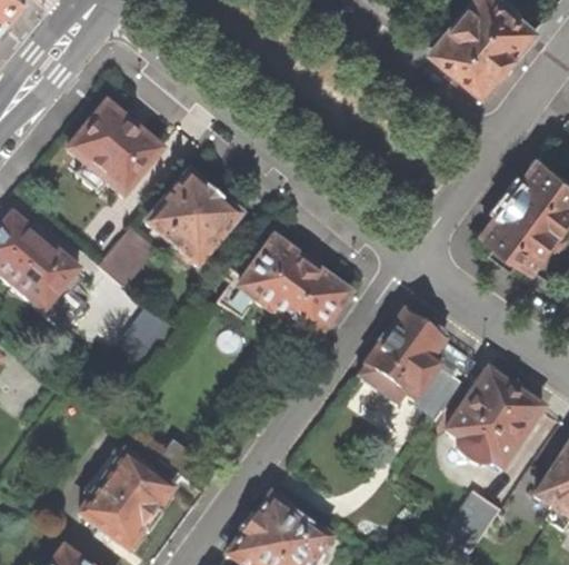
[(0,0),(0,28),(3,25),(23,0),(0,0)]
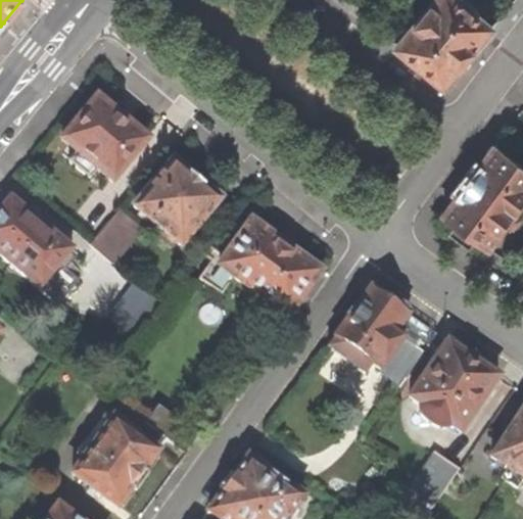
[(339,0),(354,13),(362,5),(354,0),(339,0)]
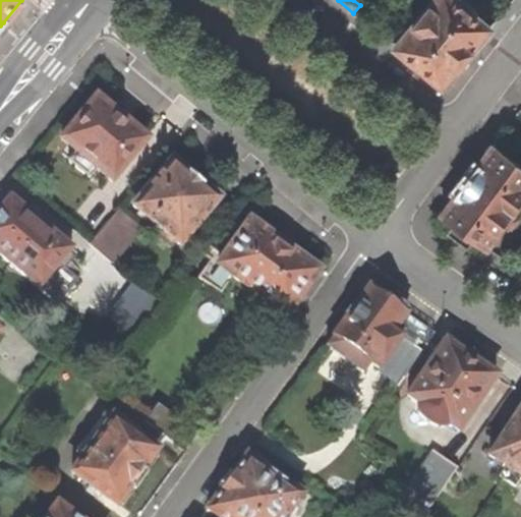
[(475,6),(467,0),(431,0),(395,44),(418,63),(443,83),(466,56),(491,24),(473,9),(475,6)]
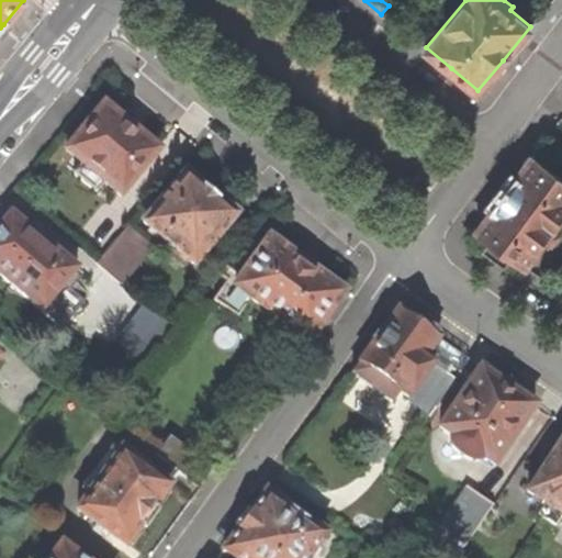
[(96,188),(104,178),(120,190),(158,145),(128,121),(104,101),(66,146),(81,159),(74,169),(96,188)]
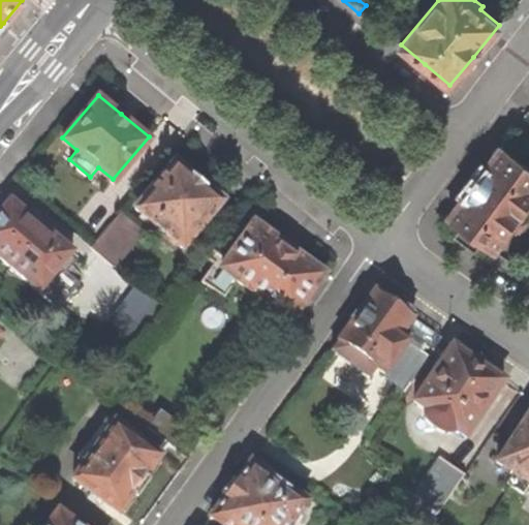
[(461,225),(481,241),(494,249),(528,203),(528,165),(512,153),(511,149),(509,147),(506,145),(502,145),(500,145),(496,146),(494,149),(493,153),(493,156),(448,216),(461,225)]
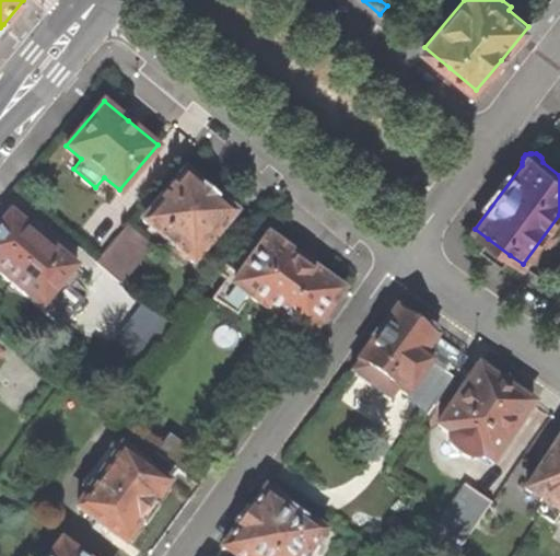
[(235,208),(217,193),(203,182),(185,166),(143,217),(194,258),(235,208)]
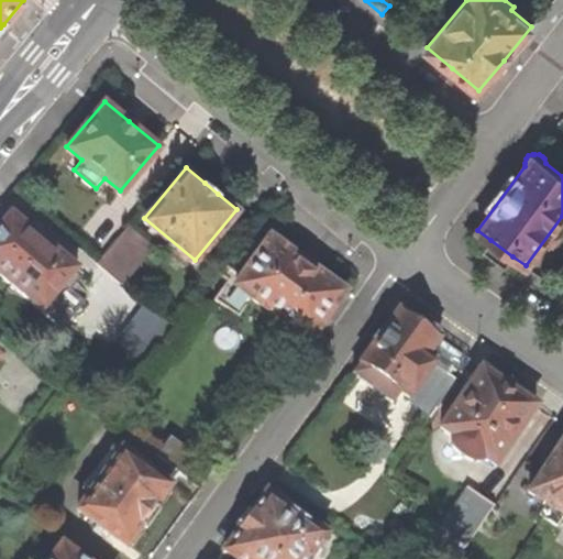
[(205,183),(218,194),(223,187),(217,181),(210,176),(205,183)]
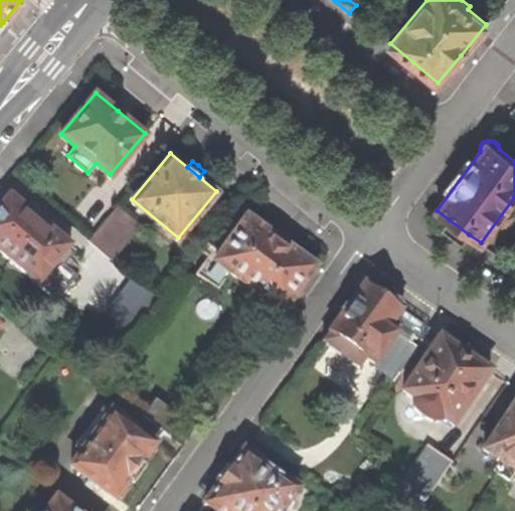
[(0,247),(39,281),(70,242),(47,222),(46,220),(29,205),(27,205),(11,192),(0,204),(0,247)]
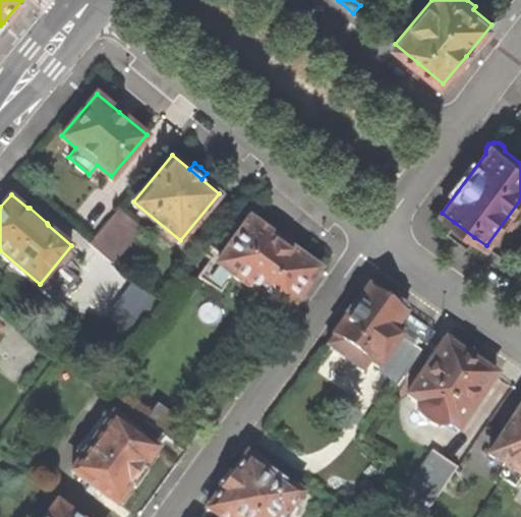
[(90,240),(103,250),(113,260),(141,225),(118,206),(90,240)]
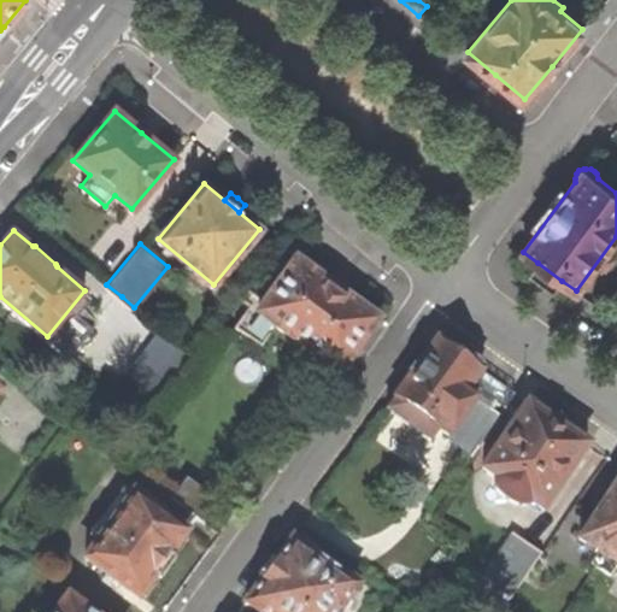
[(265,299),(258,310),(276,323),(339,368),(377,316),(351,296),(322,276),(295,257),(265,299)]
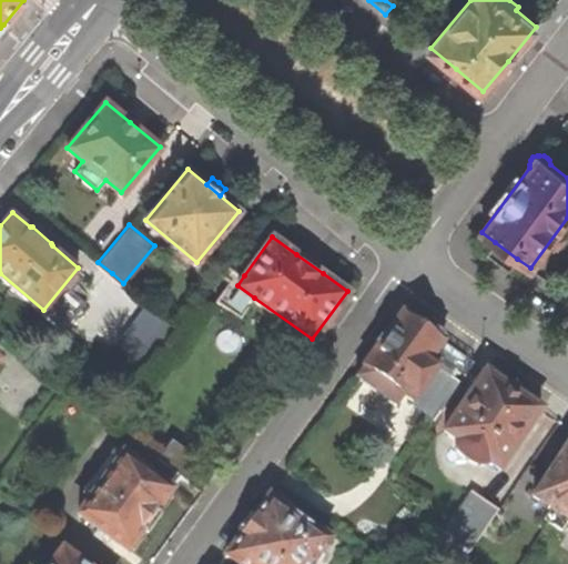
[(509,269),(517,259),(495,242),(487,252),(496,259),(509,269)]
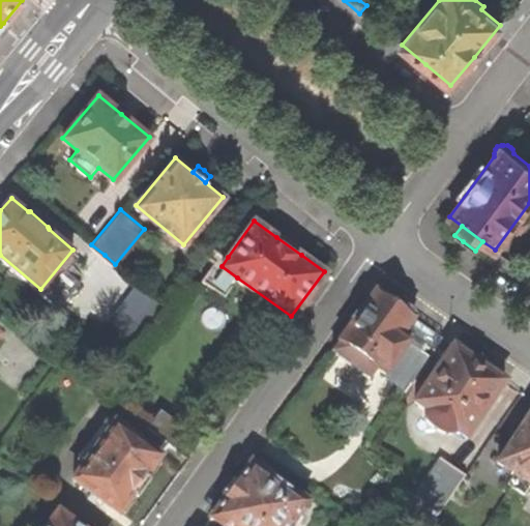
[(276,237),(301,255),(308,245),(291,232),(284,227),(276,237)]
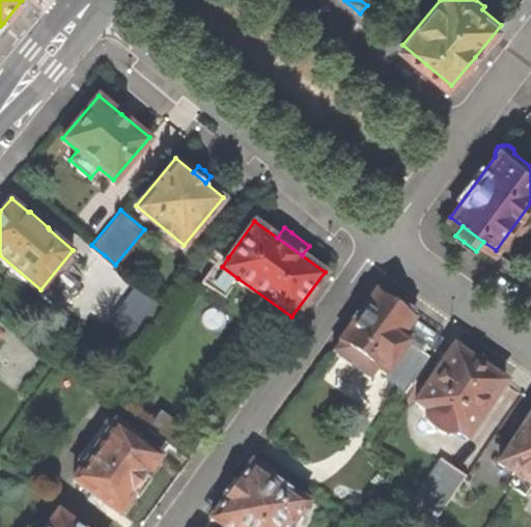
[(215,261),(222,267),(228,257),(213,246),(206,255),(215,261)]
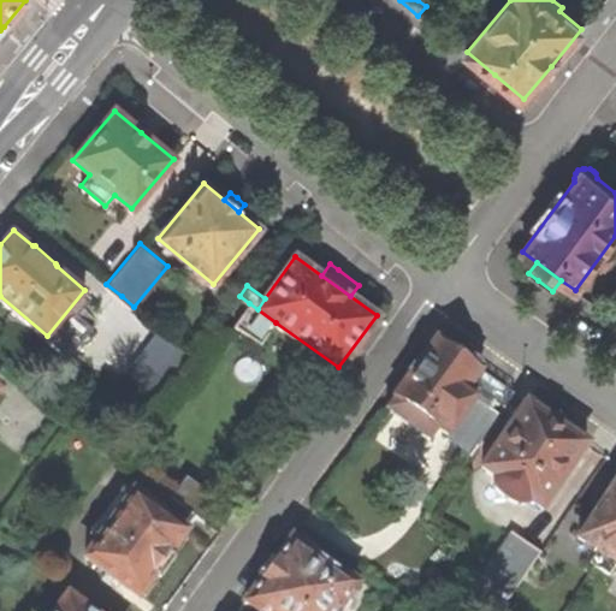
[(110,310),(135,332),(147,318),(134,307),(122,296),(110,310)]
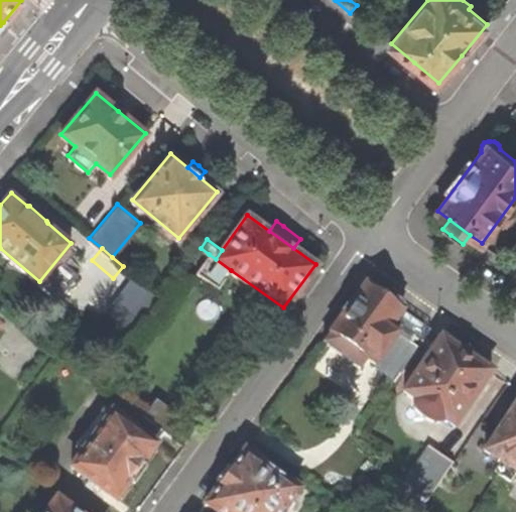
[(219,286),(231,270),(216,259),(209,254),(197,270),(219,286)]
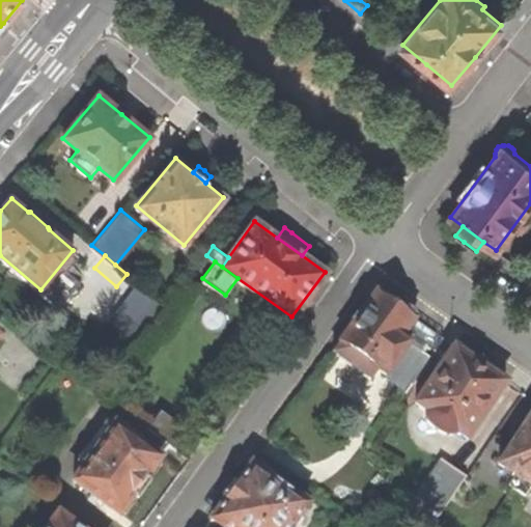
[(118,305),(145,326),(162,303),(137,282),(118,305)]
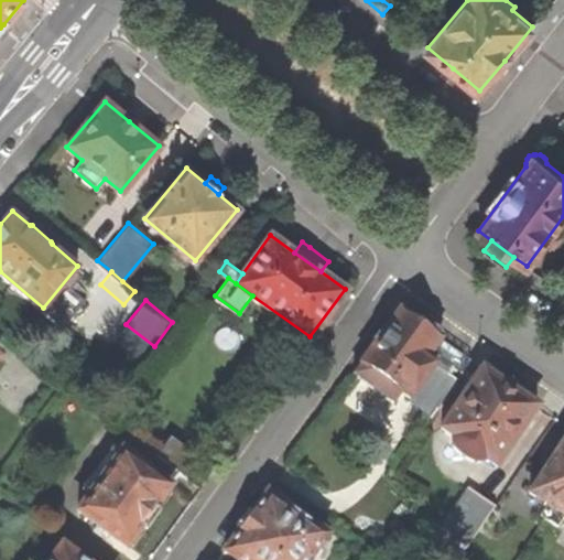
[(410,396),(435,362),(438,356),(440,354),(431,348),(440,336),(420,322),(400,308),(361,361),(401,389),(410,396)]
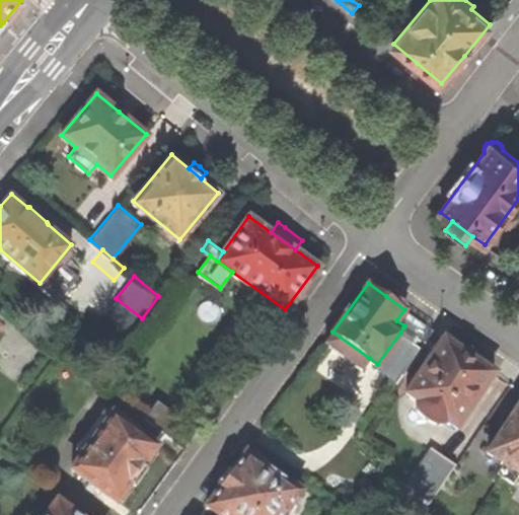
[(426,324),(404,309),(396,320),(404,325),(403,327),(416,336),(417,337),(426,324)]
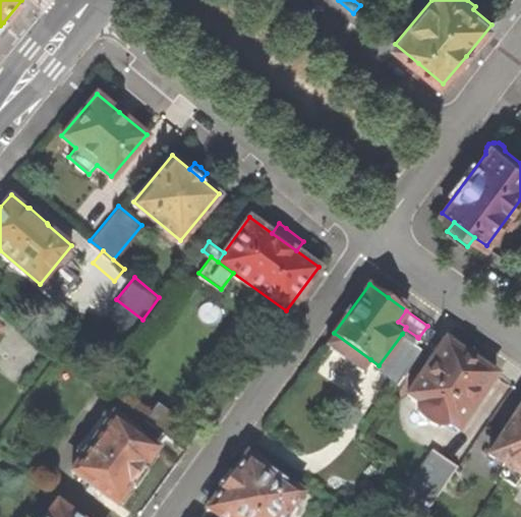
[(417,337),(405,329),(402,334),(413,342),(417,337)]
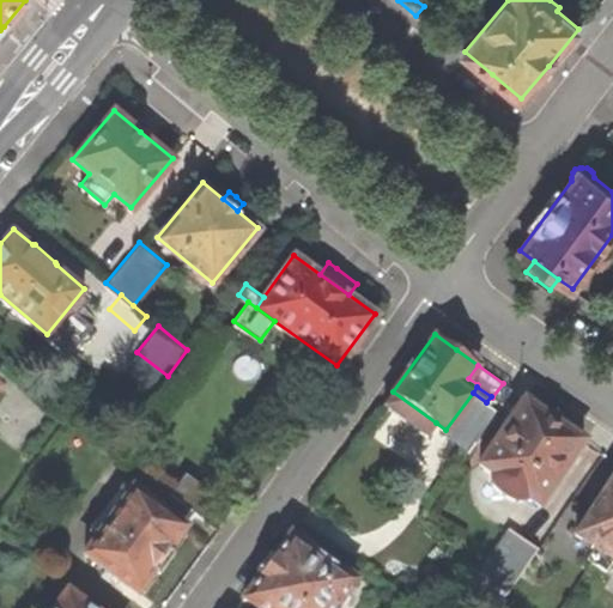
[(428,435),(436,423),(393,391),(384,405),(428,435)]
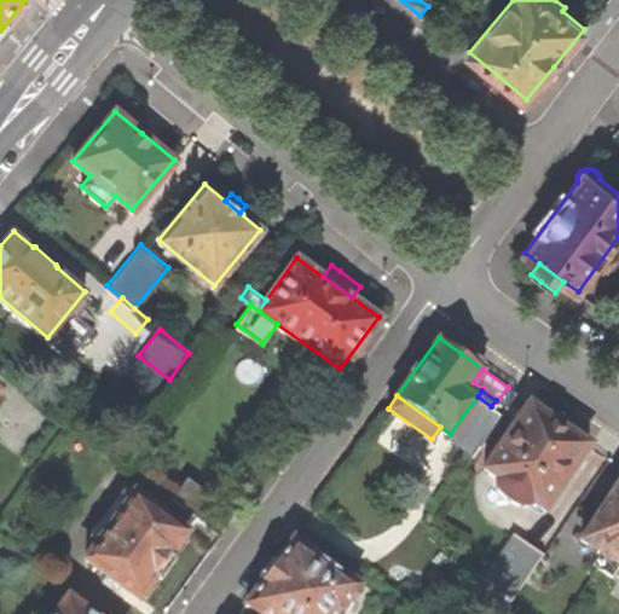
[(503,415),(491,406),(478,397),(450,434),(476,453),(503,415)]
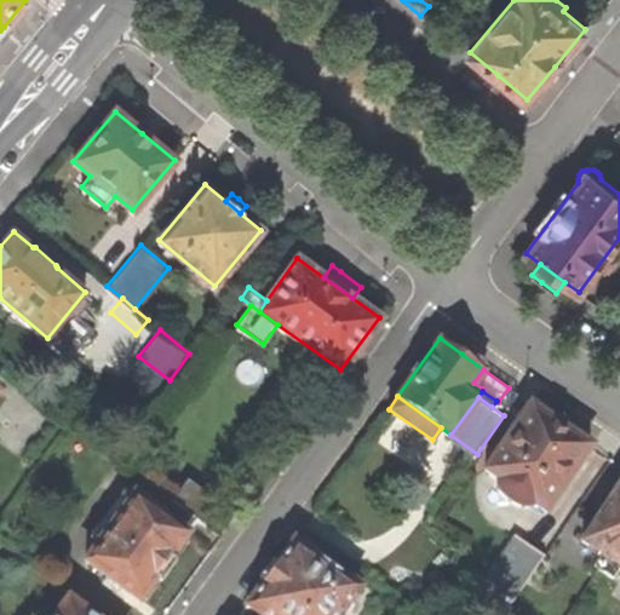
[(558,421),(530,403),(486,469),(498,477),(498,481),(498,484),(500,488),(503,493),(516,501),(522,503),(528,503),(533,500),(545,509),(590,444),(558,421)]
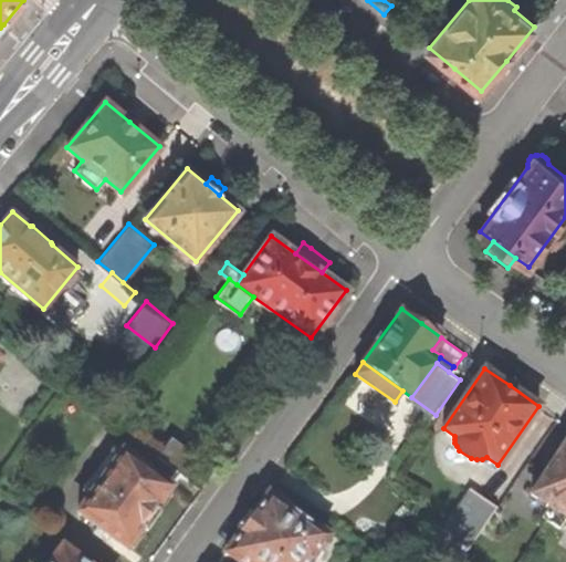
[(171,438),(158,457),(179,472),(188,478),(201,459),(171,438)]
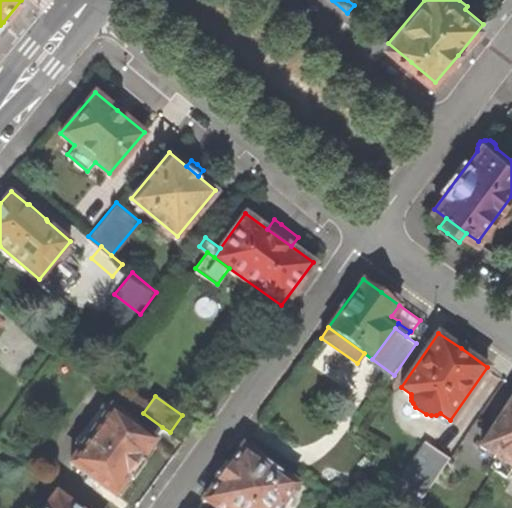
[(511,396),(480,444),(497,455),(511,465),(511,396)]
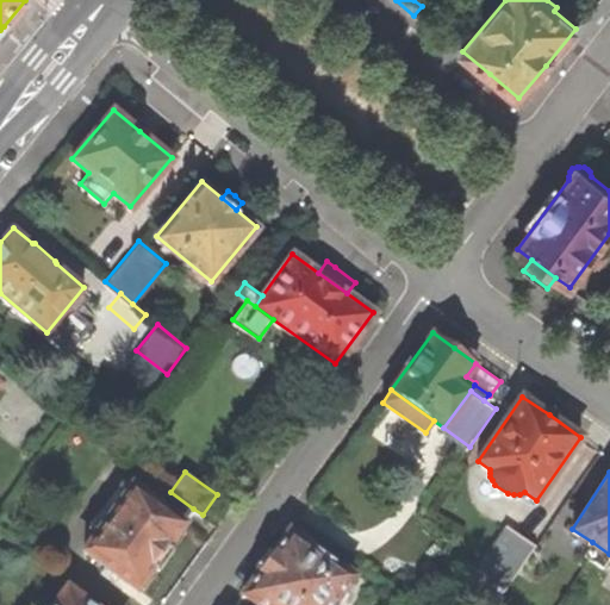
[(97,532),(132,485),(124,479),(88,526),(97,532)]
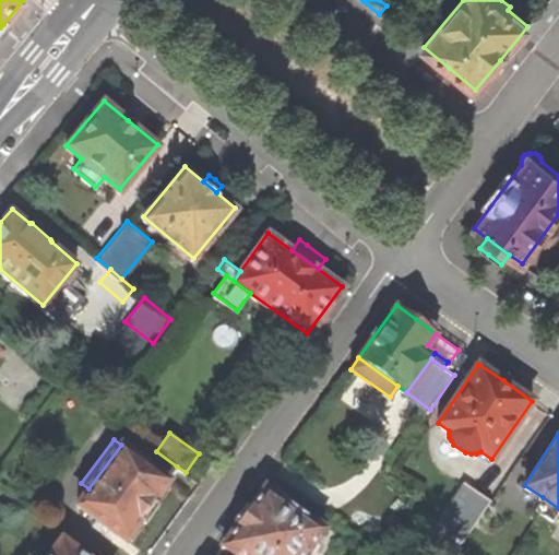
[(127,534),(166,482),(169,477),(143,459),(121,444),(121,445),(88,488),(78,504),(125,538),(127,534)]
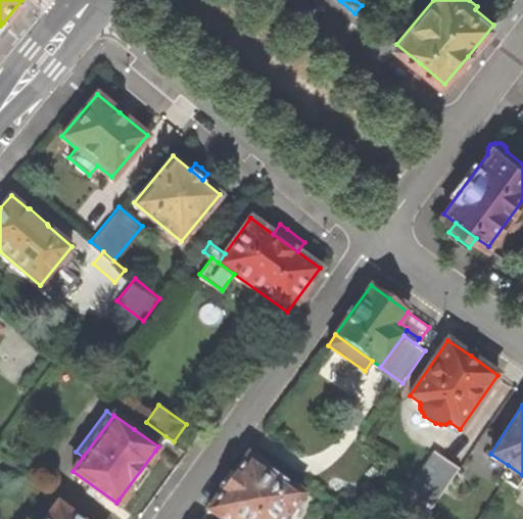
[(134,429),(158,446),(165,436),(146,422),(142,419),(134,429)]
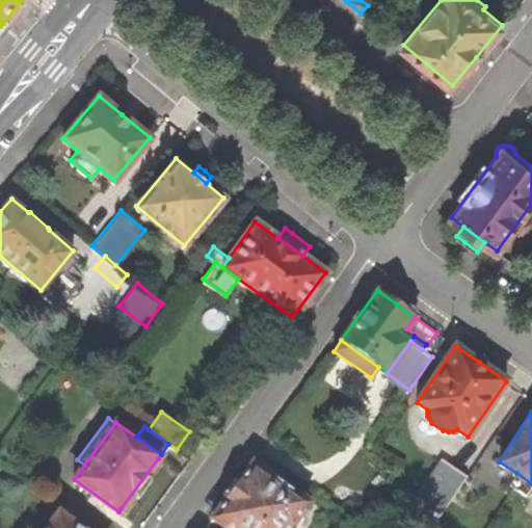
[(163,462),(158,458),(121,508),(127,512),(143,489),(163,462)]
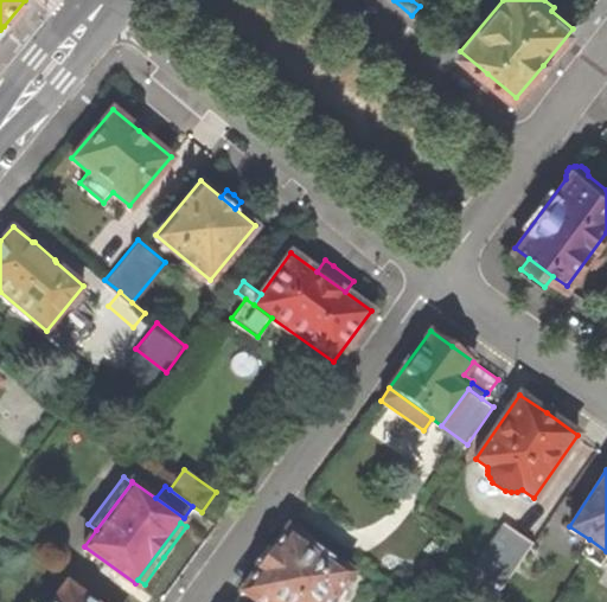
[(534,543),(505,523),(474,567),(503,587),(534,543)]
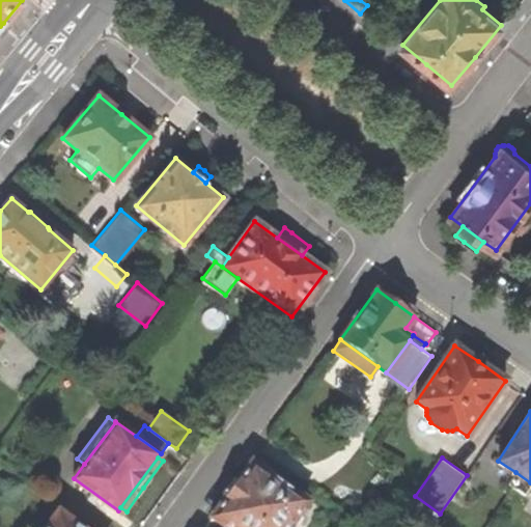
[(228,494),(212,516),(226,526),(288,526),(308,501),(296,492),(297,491),(275,475),(274,476),(253,461),(228,494)]
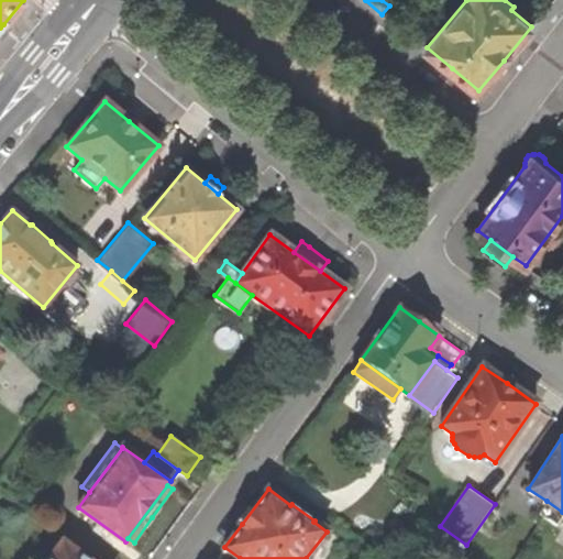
[(556,523),(562,513),(562,512),(547,501),(539,511),(556,523)]
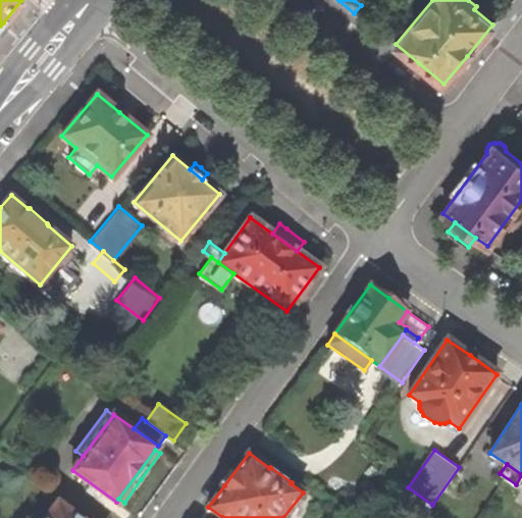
[(79,517),(57,503),(45,517),(79,517)]
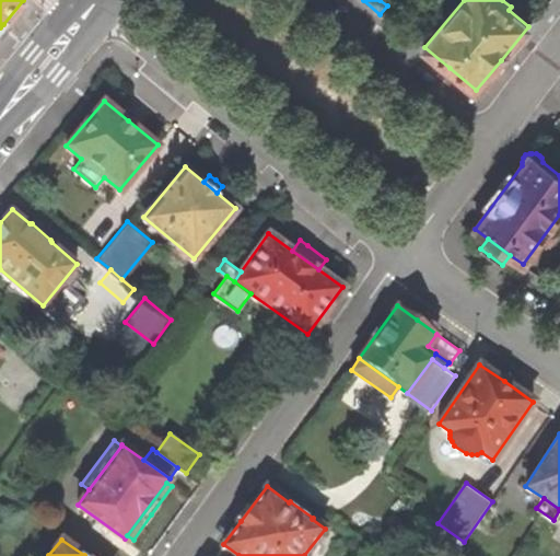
All buildings are outlined.
